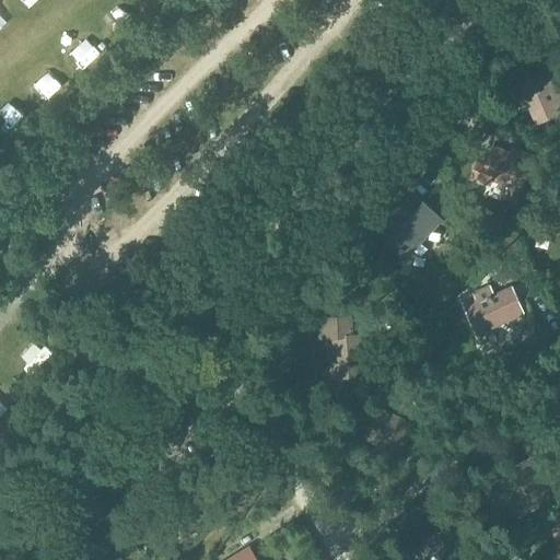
[(557,126),(559,124),(559,93),(550,73),(518,86),(536,126),(553,119),(557,126)]
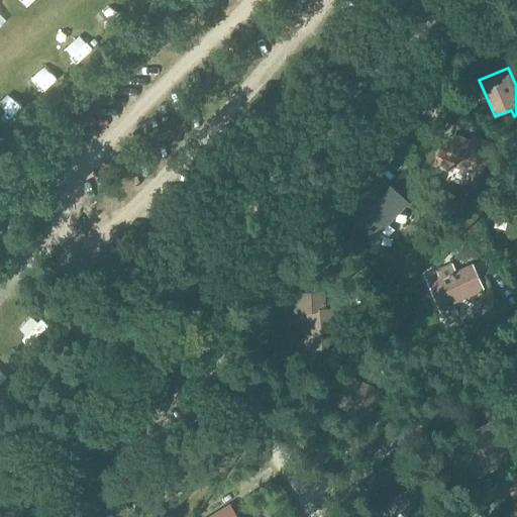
[(454,135),(450,149),(441,146),(433,167),(452,175),(454,169),(483,180),(494,150),(454,135)]
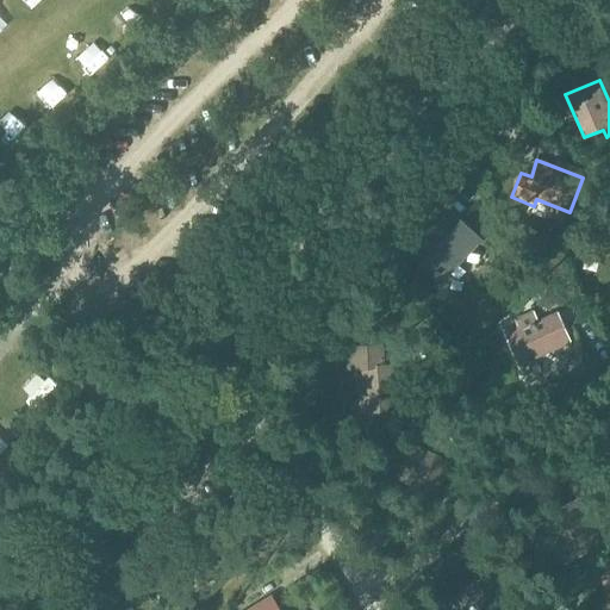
[(475,200),(444,228),(479,267),(511,241),(475,200)]
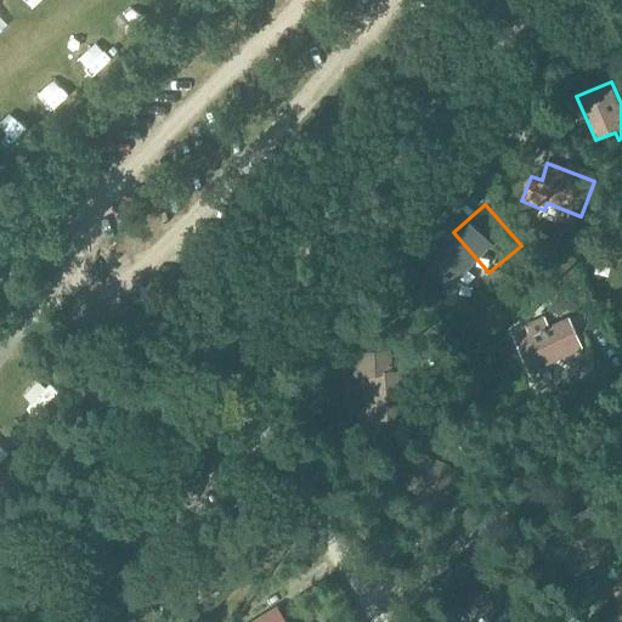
[(530,374),(583,351),(569,320),(548,328),(544,318),(525,327),(529,334),(515,340),(530,374)]
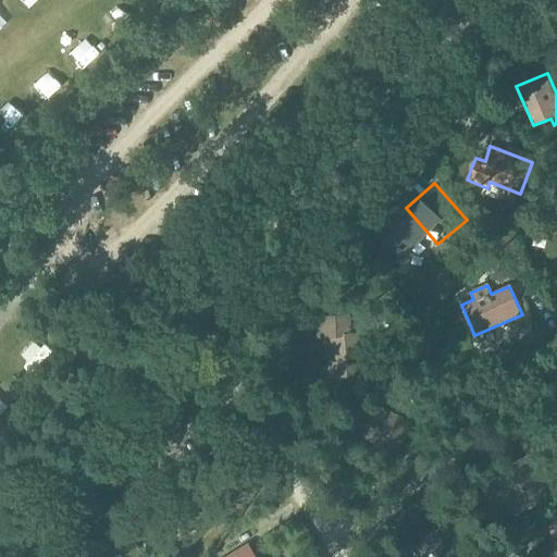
[(327,378),(361,375),(358,332),(350,332),(349,313),(316,317),(317,338),(323,338),(325,359),(326,359),(327,378)]
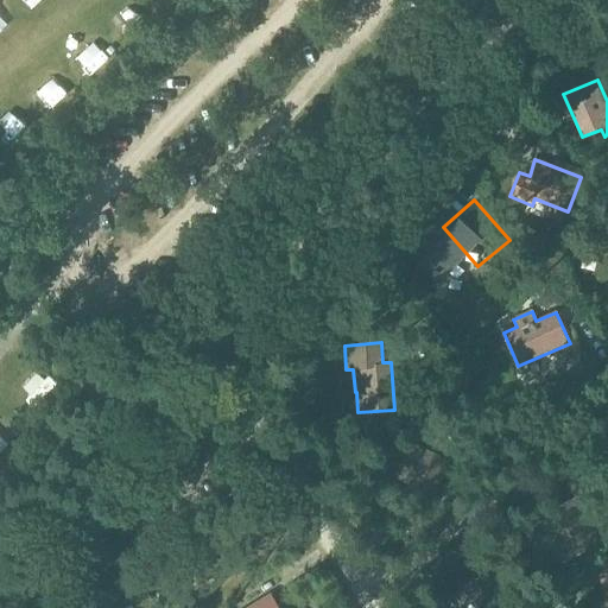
[(426,451),(406,443),(391,476),(435,496),(451,461),(426,450),(426,451)]
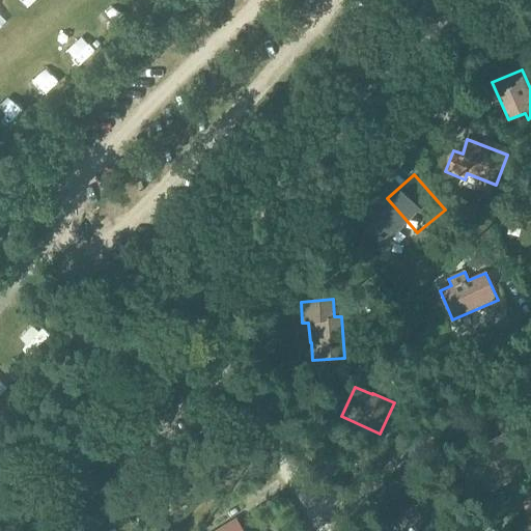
[(400,530),(438,530),(413,503),(393,522),(400,530)]
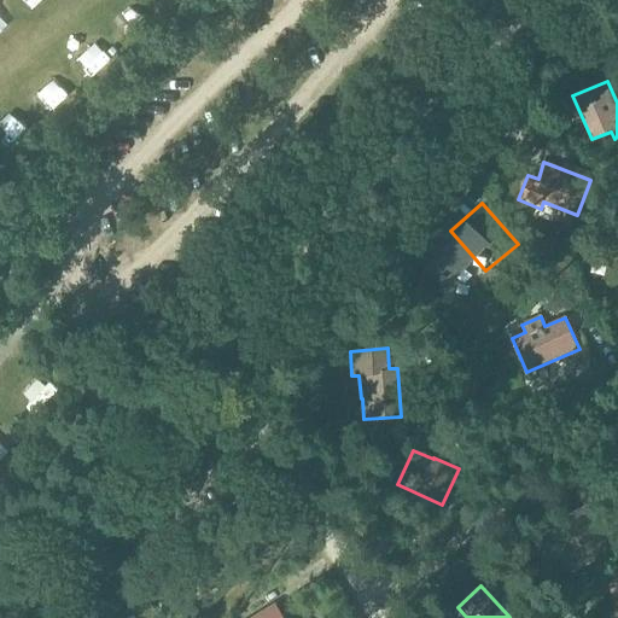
[(284,617),(275,602),(250,617),(284,617)]
